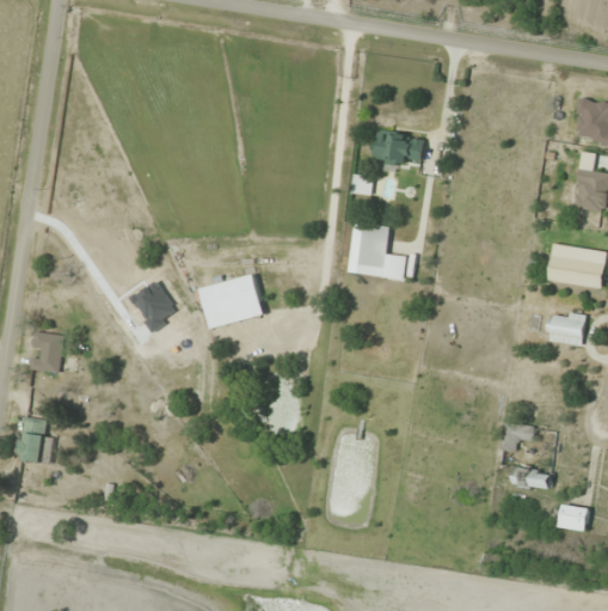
[(418,166),(423,138),(375,130),(370,158),(418,166)]
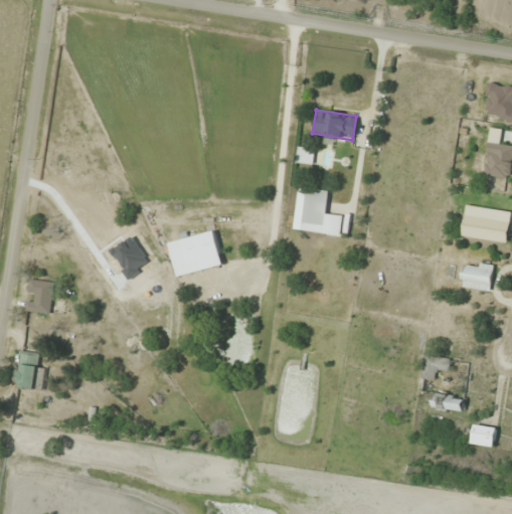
[(313,148),(295,148),(295,163),(312,164),(313,148)]
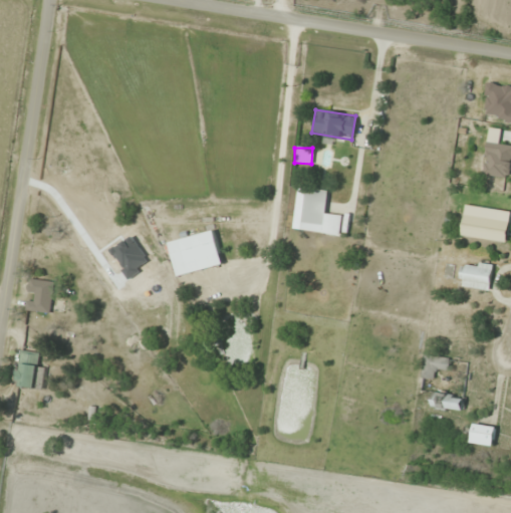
[(297,231),(338,236),(341,215),(323,213),(326,191),(303,188),(297,231)]
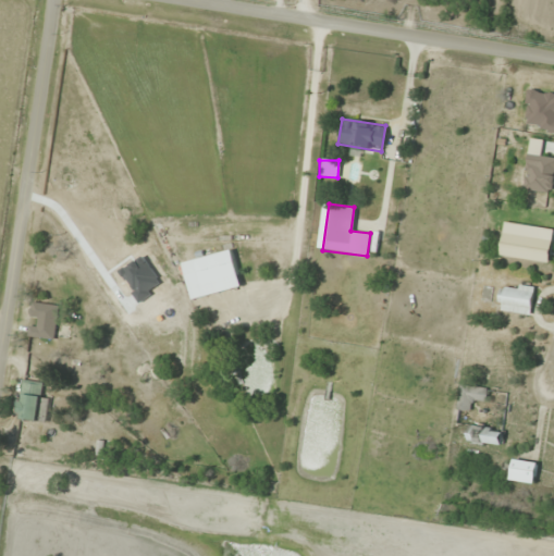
[(189,299),(239,287),(231,250),(181,261),(189,299)]
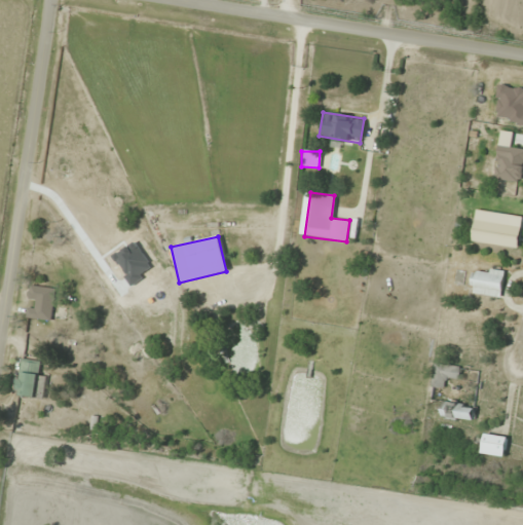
[(467,292),(498,298),(503,272),(472,266),(467,292)]
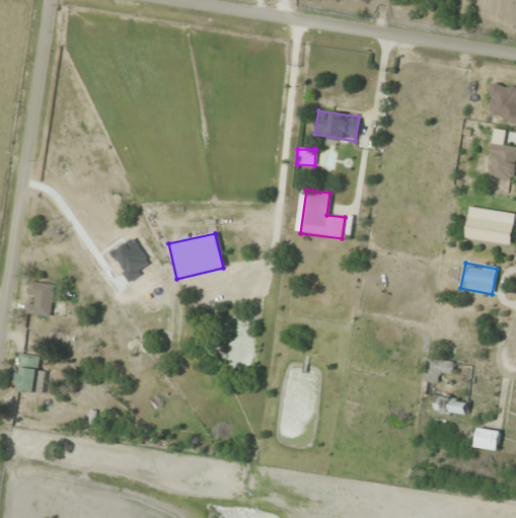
[(53,285),(28,282),(26,300),(25,300),(23,313),(49,316),(53,285)]
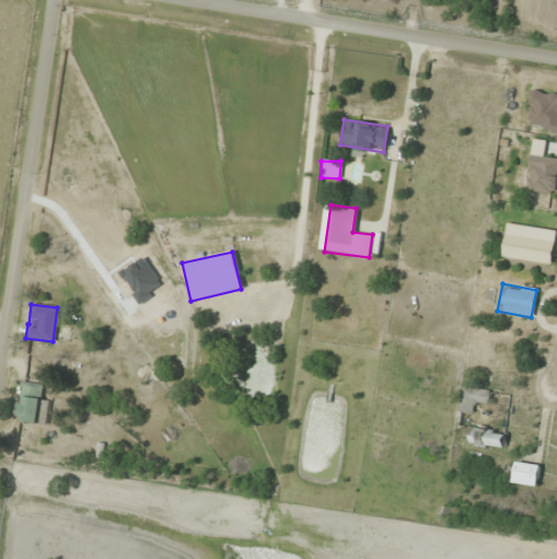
[(46,400),(38,400),(41,386),(20,384),(16,421),(44,423),(46,400)]
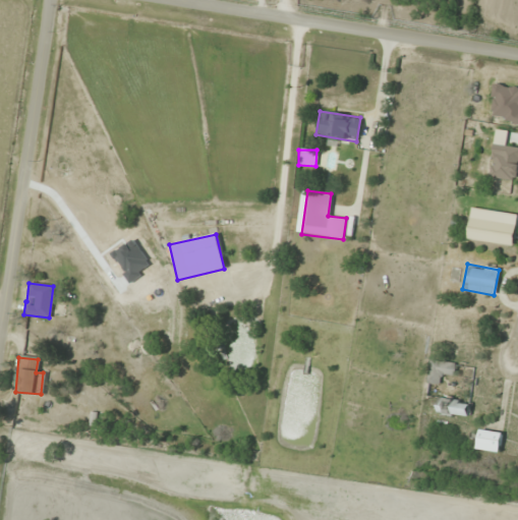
[(440,385),(442,373),(453,376),(454,363),(428,359),(425,382),(440,385)]
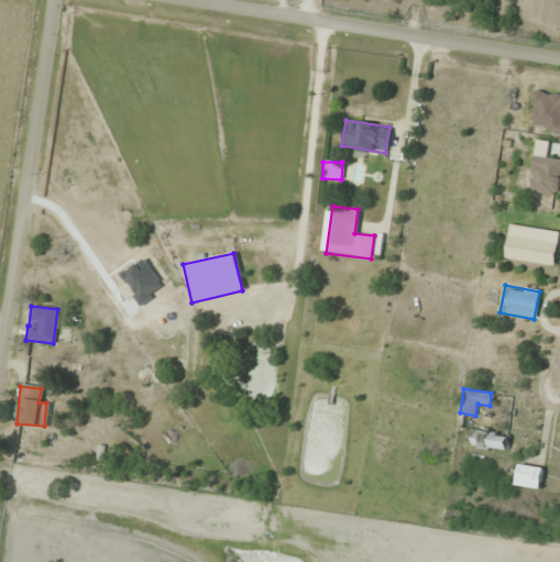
[(503,450),(505,433),(472,430),(470,447),(503,450)]
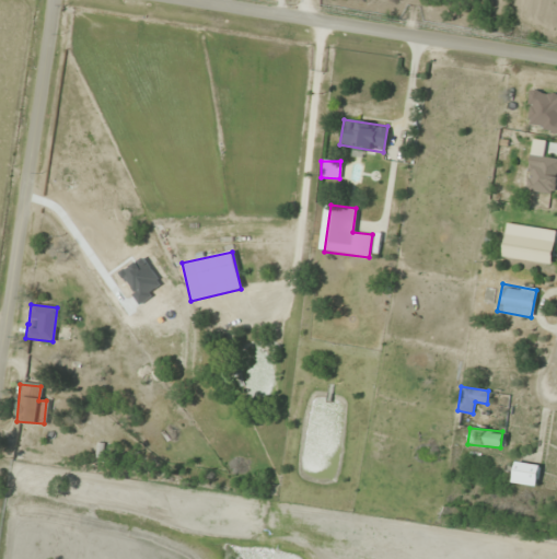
[(534,487),(538,466),(514,462),(510,481),(534,487)]
